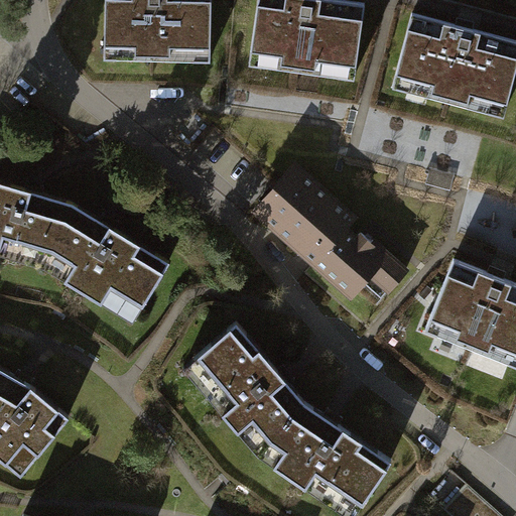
[(209,0),(107,0),(106,59),(208,61),(209,0)]
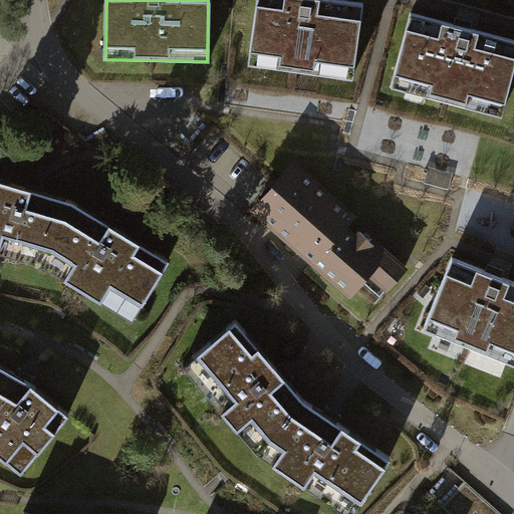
[(360,3),(337,0),(260,0),(251,66),(349,79),(360,3)]
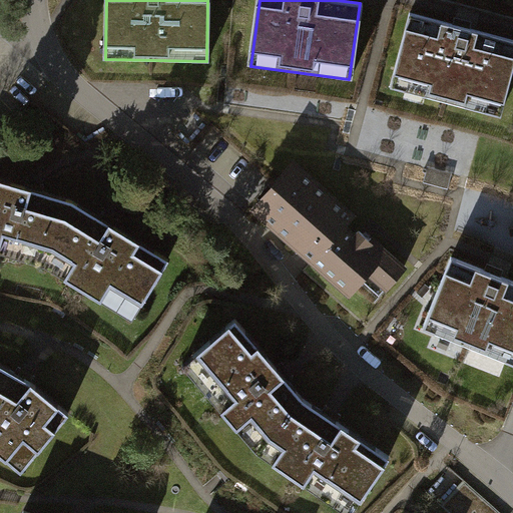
[(512,58),(512,41),(408,13),(388,86),(498,115),(512,58)]
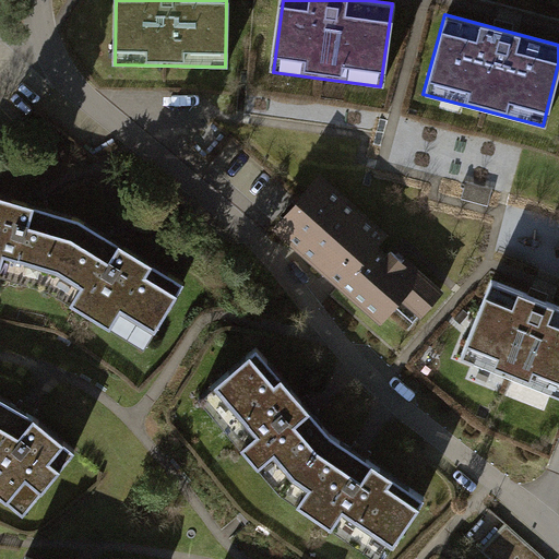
[(396,239),(318,173),(270,228),(385,328),(404,307),(423,323),(447,295),(390,247),(396,239)]
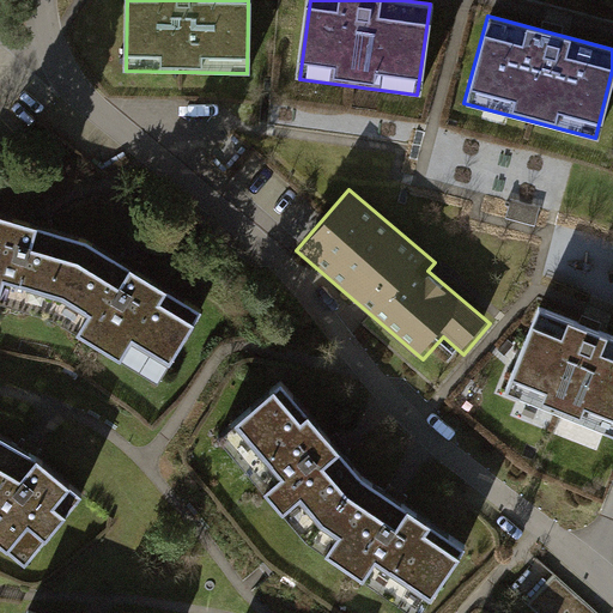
[(34,224),(0,214),(0,301),(56,319),(159,382),(204,309),(144,273),(91,242),(34,224)]
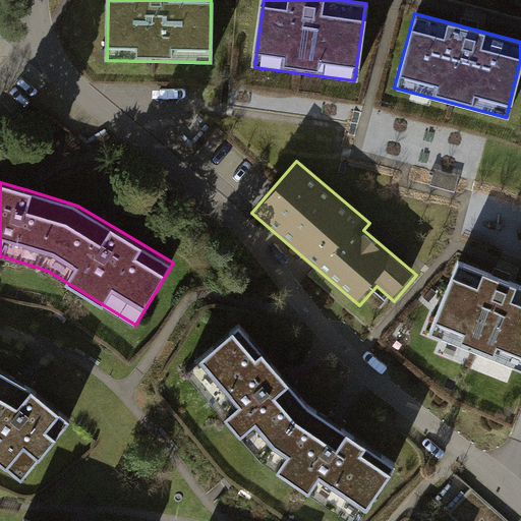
[(520,284),(497,276),(459,261),(431,333),(520,366),(520,284)]
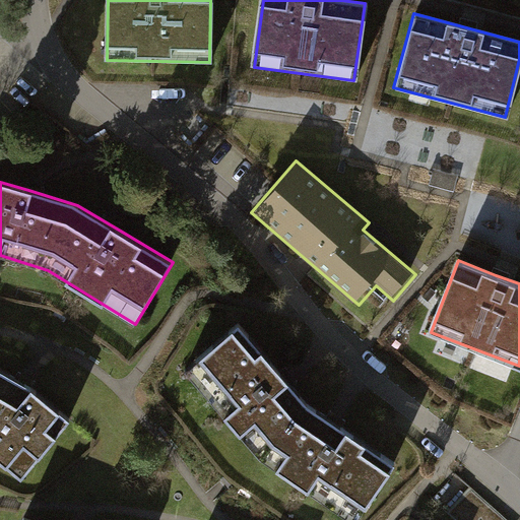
[(288,374),(243,322),(186,372),(263,457),(351,519),(360,519),(398,459),(353,429),(312,400),(288,374)]
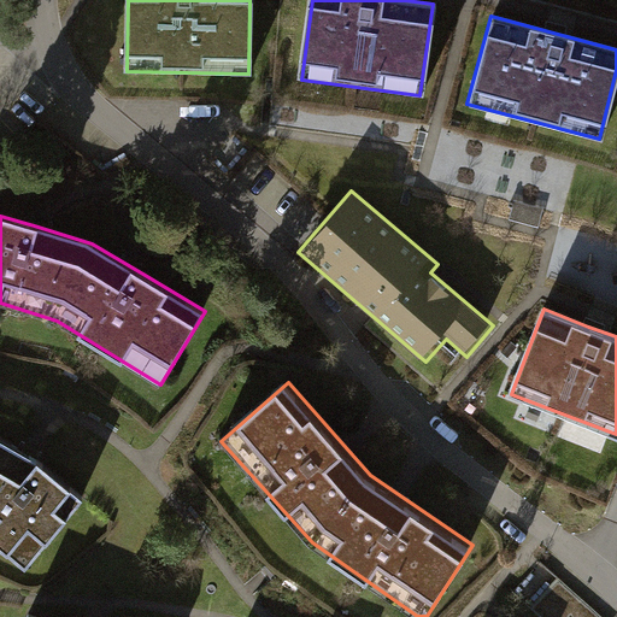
[(0,554),(29,576),(88,505),(28,454),(0,438),(0,554)]
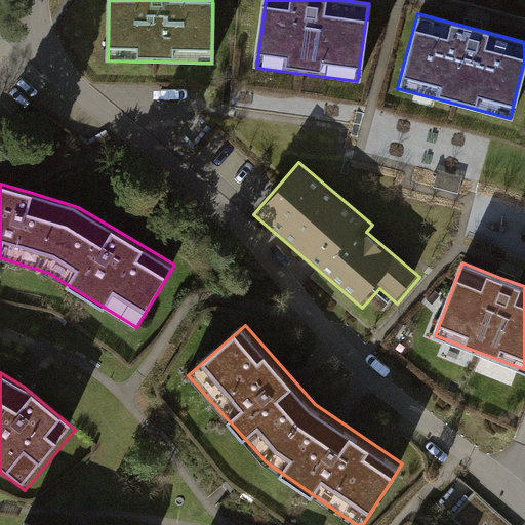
[(514,524),(476,491),(452,517),(460,524),(514,524)]
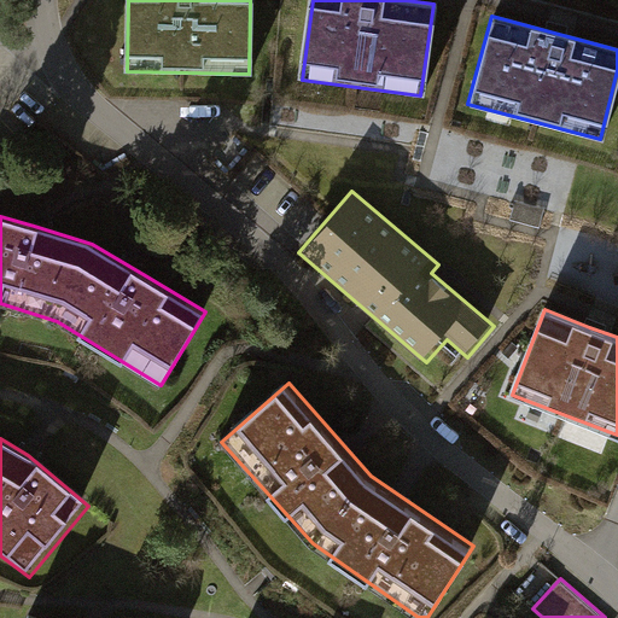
All buildings are outlined.
